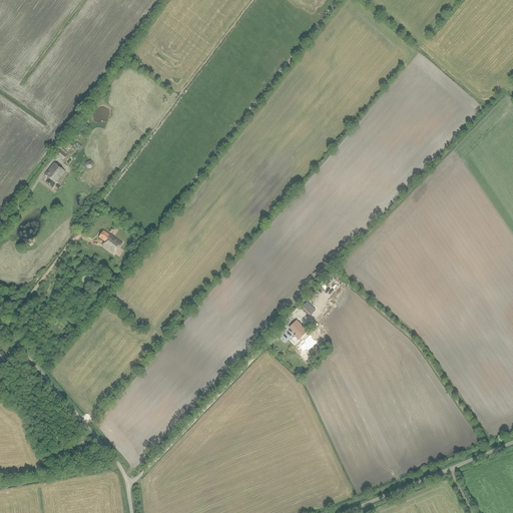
[(72,145),(67,141),(64,145),(69,149),(72,145)]
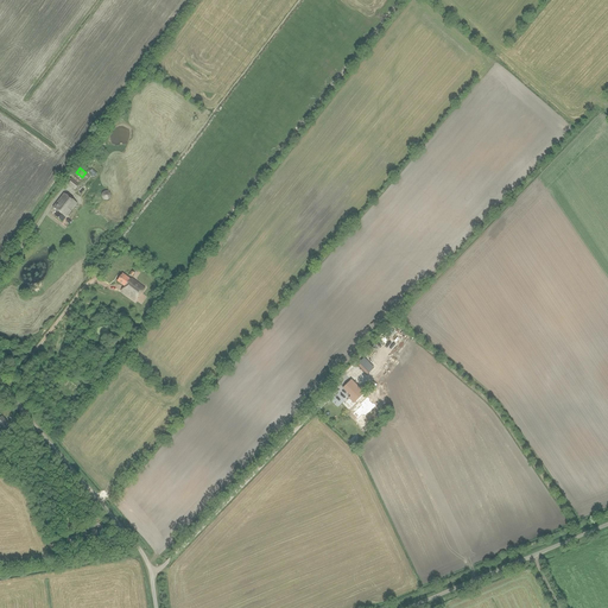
[(80,181),(73,176),(71,178),(67,184),(75,190),(80,185),(77,183),(80,181)]
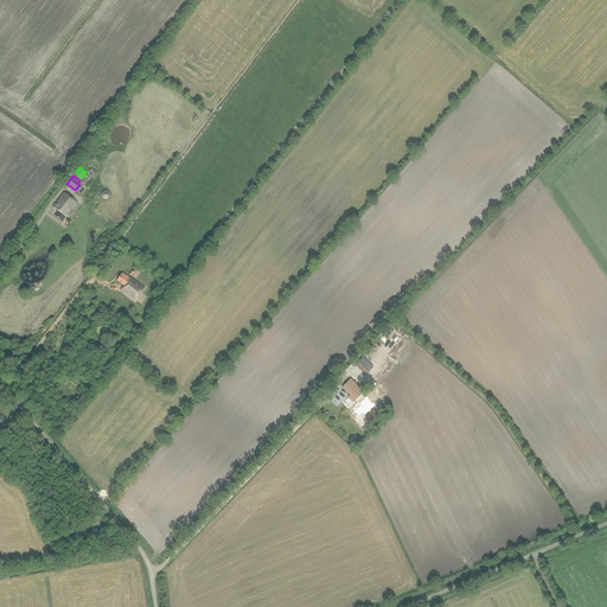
[(103,196),(109,199),(113,193),(107,190),(103,196)]
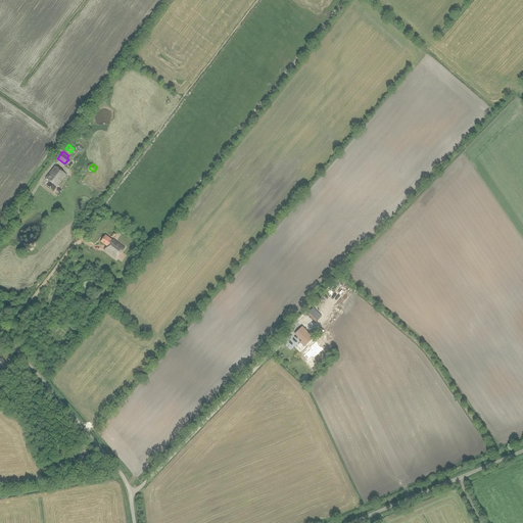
[(54,191),(66,175),(55,165),(45,178),(50,182),(47,186),(54,191)]
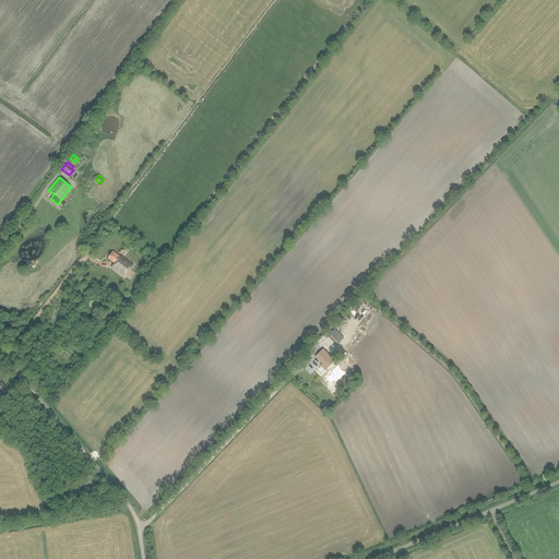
[(125,277),(133,265),(120,256),(119,257),(113,251),(107,258),(115,263),(111,268),(125,277)]
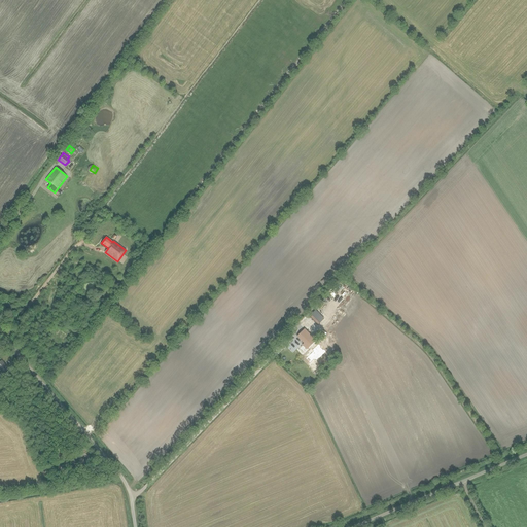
[(316,341),(305,329),(296,337),(304,344),(302,345),(307,350),(316,341)]
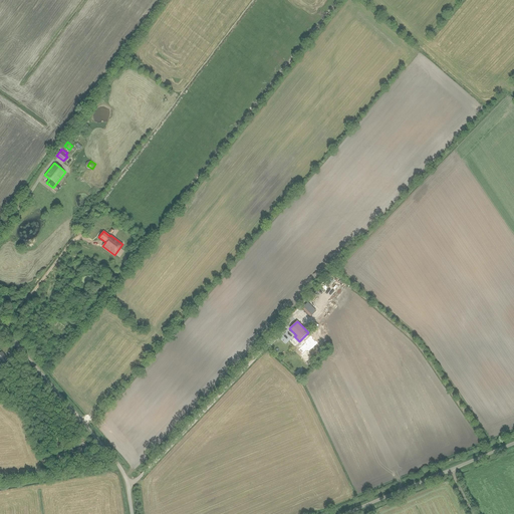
[(298,350),(304,356),(308,352),(309,352),(308,351),(311,349),(311,350),(318,343),(310,335),(304,341),(301,345),(302,346),(298,350)]
